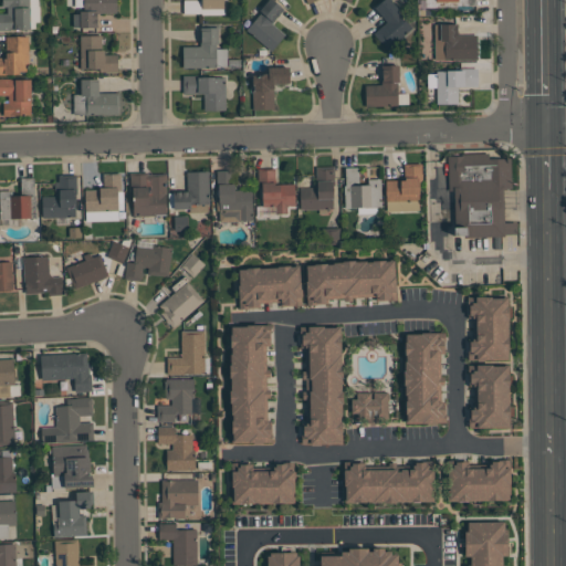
[(30,0),(30,29),(10,29),(10,30),(0,30),(0,13),(7,13),(7,7),(1,7),(1,0),(30,0)]
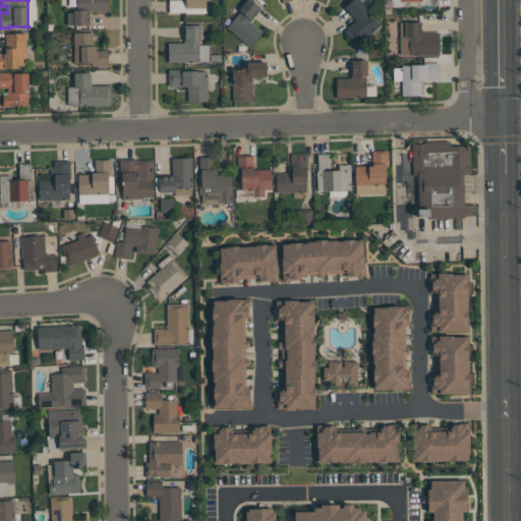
[(76,0),(107,0),(107,11),(89,12),(89,16),(90,16),(90,18),(89,18),(89,22),(90,21),(90,25),(73,25),(73,24),(67,24),(67,12),(73,12),(73,10),(77,10),(76,0)]
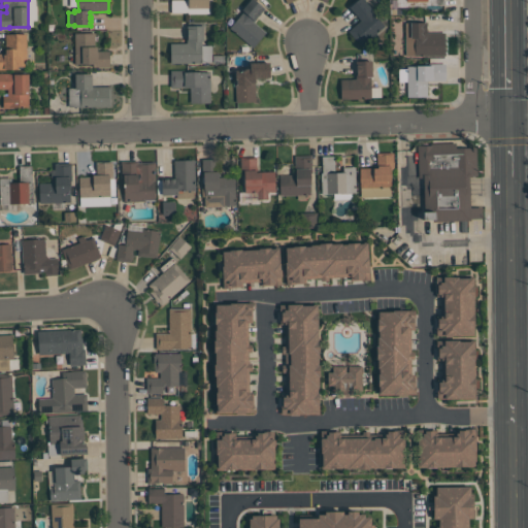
[(208,0),(208,4),(209,4),(209,13),(188,13),(188,12),(171,12),(171,0),(208,0)]
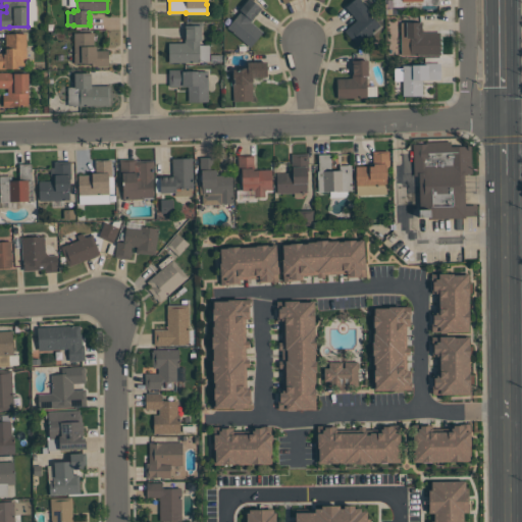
[(251,0),(262,9),(251,21),(263,32),(250,47),(226,28),(241,11),(239,10),(247,0),(251,0)]
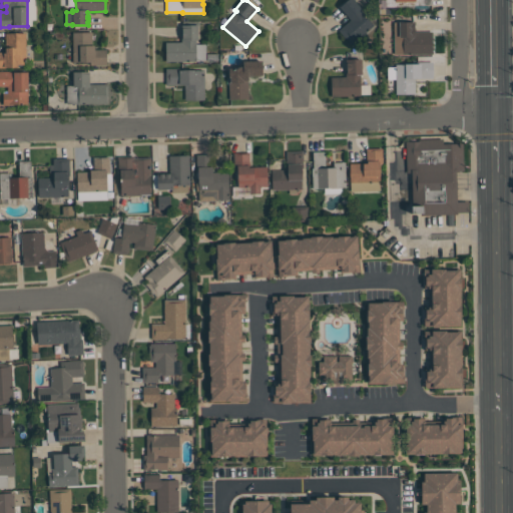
[(339,7),(347,0),(353,0),(362,9),(360,10),(374,25),(352,45),(338,30),(350,19),(339,7)]
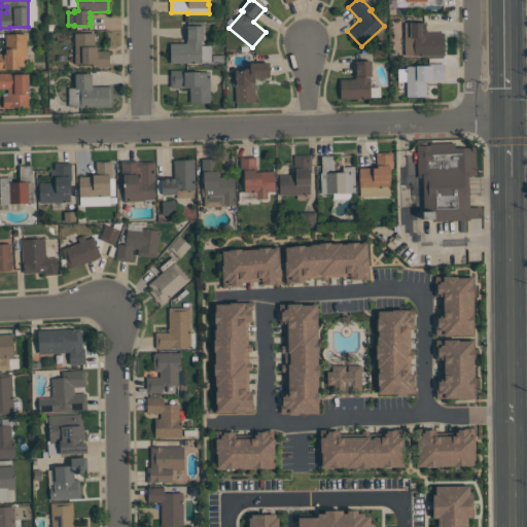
[(444,56),(414,57),(414,56),(405,56),(405,23),(425,23),(426,33),(444,32),(444,56)]
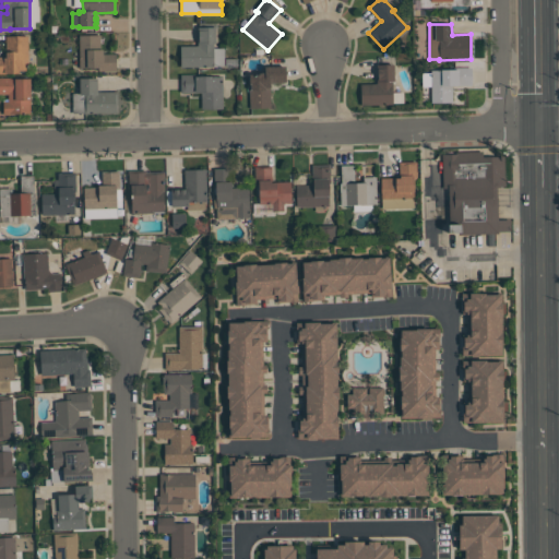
[(180,67),(180,46),(198,46),(198,39),(199,39),(199,32),(198,32),(198,26),(215,26),(215,44),(213,44),(213,67),(180,67)]
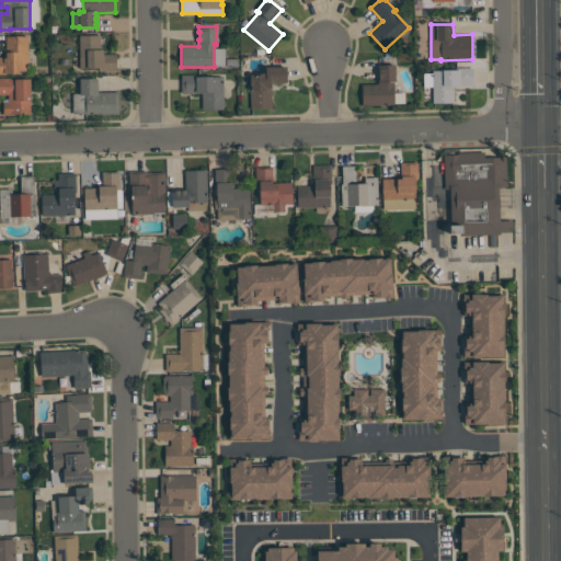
[(116,54),(116,71),(99,71),(99,68),(79,68),(79,35),(101,35),(101,49),(103,49),(103,54),(116,54)]
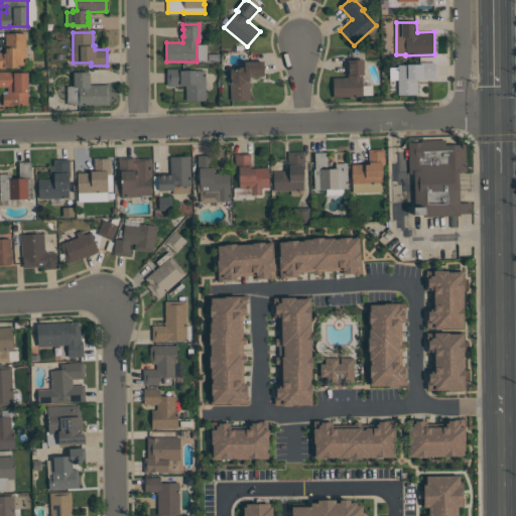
[(25,65),(17,65),(17,67),(5,67),(5,68),(0,68),(0,52),(5,52),(5,33),(25,33),(25,65)]
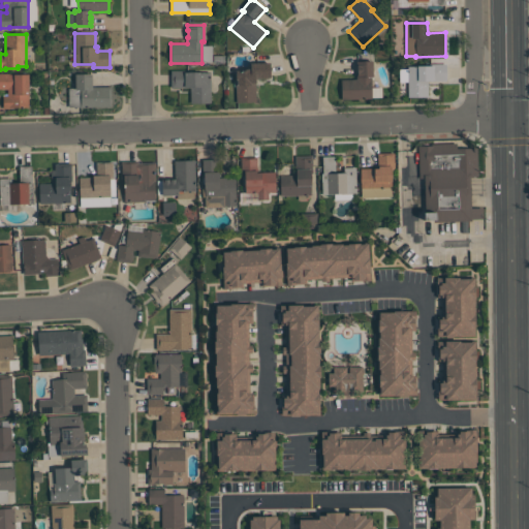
[(373,76),(371,76),(372,98),(341,99),(341,80),(356,80),(356,73),(356,64),(355,64),(355,61),(373,61),(373,76)]
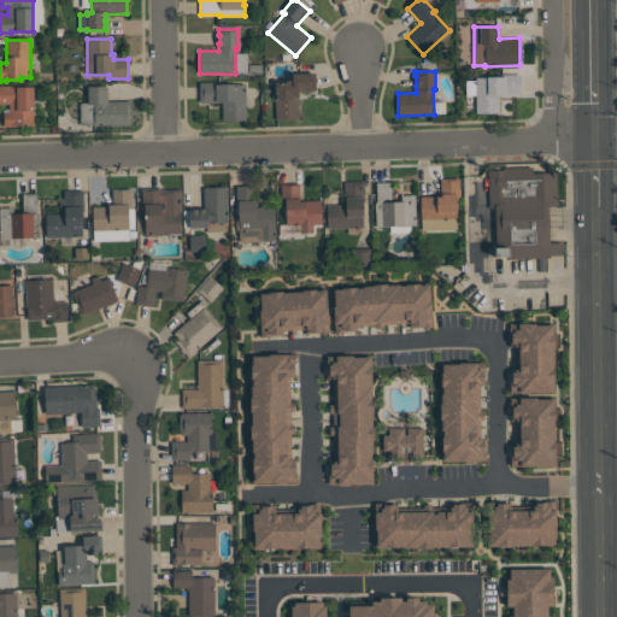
[(316,90),(299,90),(299,97),(298,97),(298,118),(275,118),(275,99),(276,99),(276,93),(275,93),(275,82),(285,82),(285,81),(292,81),(292,72),(316,72),(316,90)]
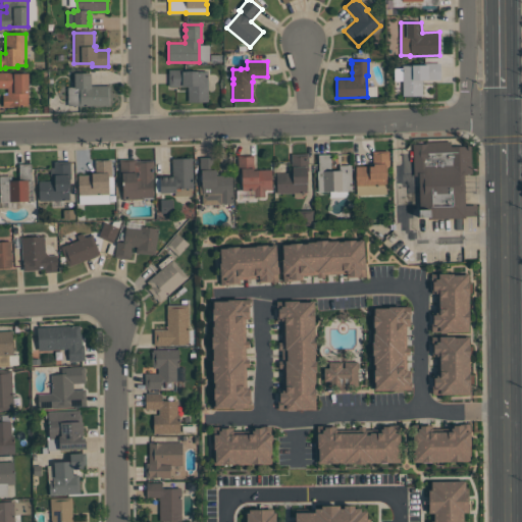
[(422,80),(422,95),(403,95),(402,63),(439,63),(440,80),(422,80)]
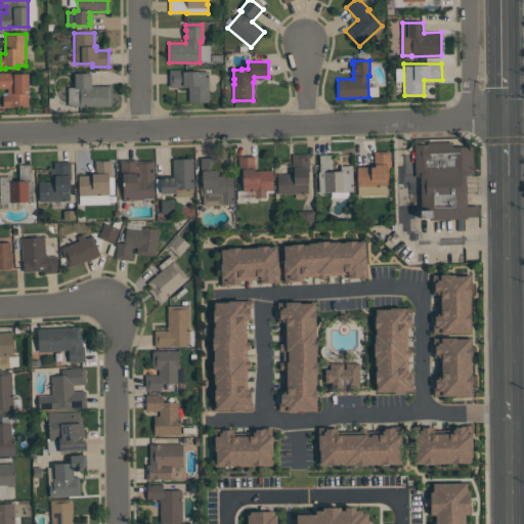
[(209,71),(209,102),(188,102),(188,86),(169,86),(169,70),(182,70),(182,71),(209,71)]
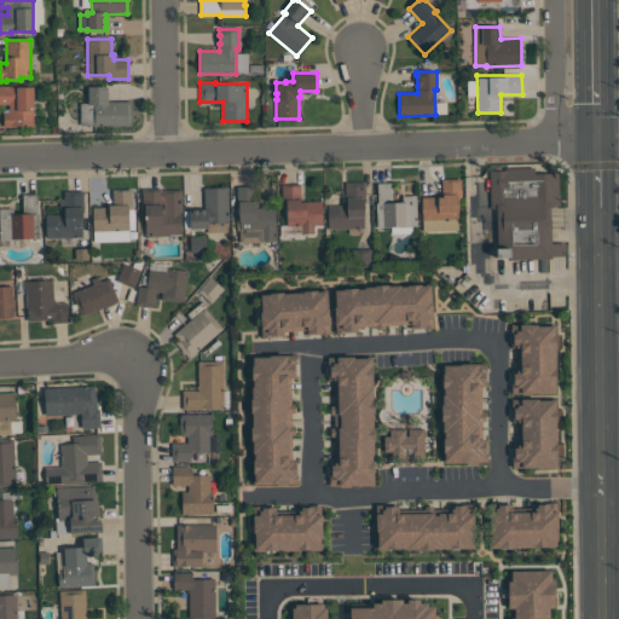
[(34,87),(34,126),(11,126),(11,127),(4,127),(4,113),(9,113),(9,104),(0,104),(0,86),(12,86),(12,87),(34,87)]
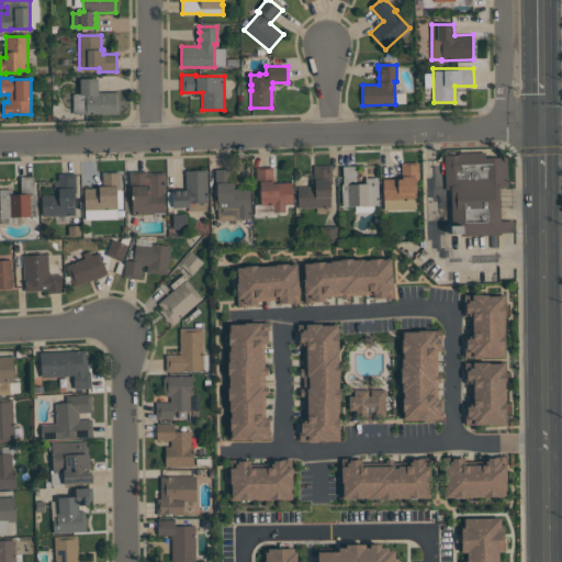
[(117,114),(72,114),(72,93),(80,93),(80,78),(98,78),(98,92),(117,92),(117,114)]
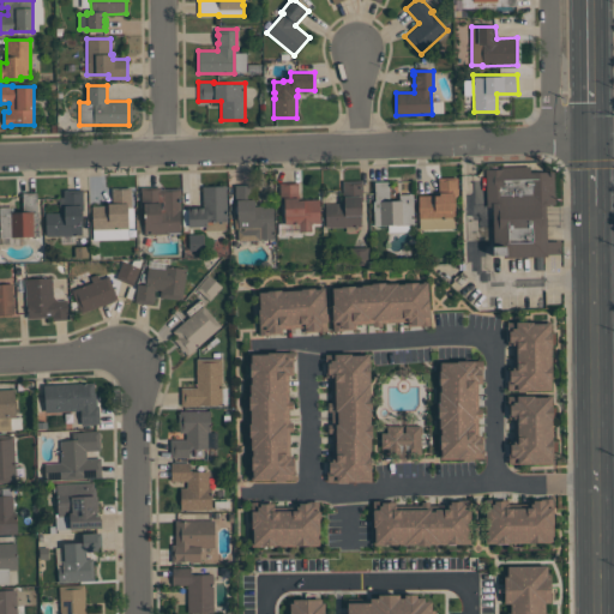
[(487,169),(488,206),(494,205),(494,223),(495,247),(493,247),(493,256),(505,256),(505,258),(549,257),(548,254),(561,254),(561,240),(548,241),(548,223),(547,205),(557,205),(557,172),(547,172),(539,162),(488,164),(487,169)]
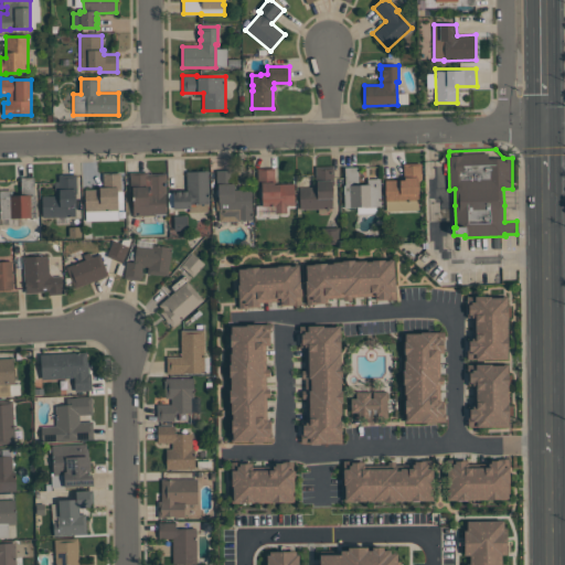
[(385,210),(384,180),(403,179),(403,163),(420,163),(420,182),(417,182),(418,209),(385,210)]
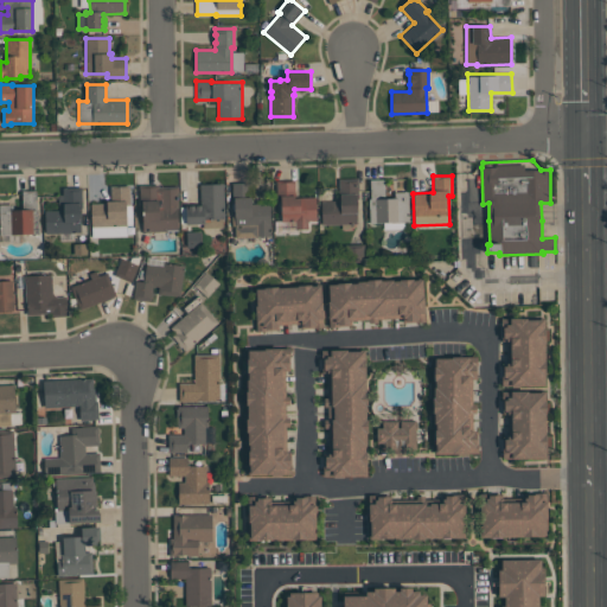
[(357,224),(321,224),(321,202),(339,202),(338,178),(358,178),(358,198),(357,198),(357,224)]
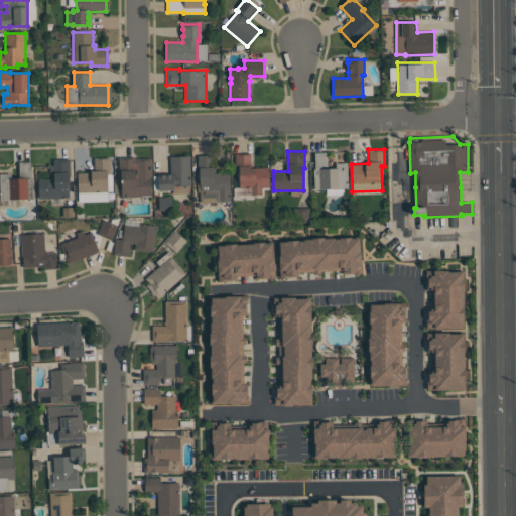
[(313,189),(313,168),(314,168),(314,152),(327,152),(327,168),(335,168),(335,163),(347,163),(348,188),(333,189),(333,188),(325,188),(325,189),(313,189)]
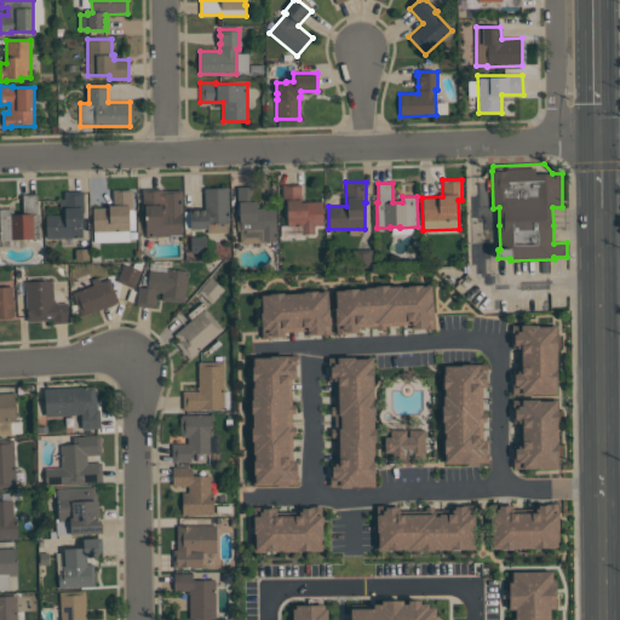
[(300,184),(302,201),(322,201),(323,225),(315,225),(315,234),(302,234),(302,227),(287,227),(287,206),(282,206),(282,185),(300,184)]
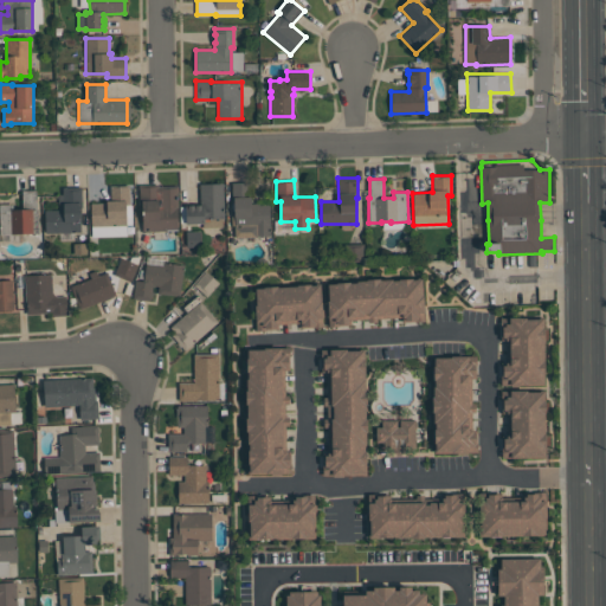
[(270,236),(257,236),(257,225),(232,225),(231,217),(233,217),(233,204),(232,204),(231,182),(250,182),(251,204),(269,204),(270,236)]
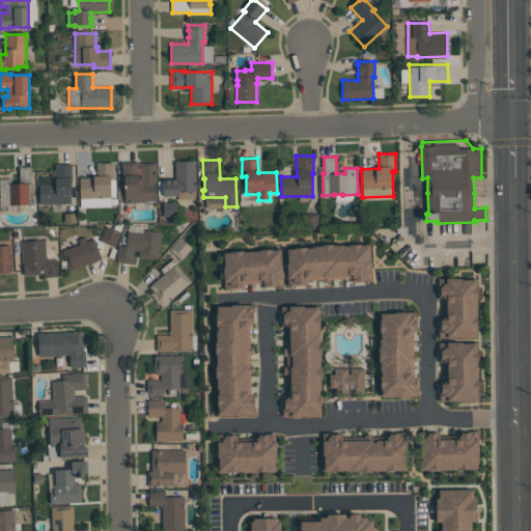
[(195,161),(196,191),(178,192),(178,196),(163,196),(162,179),(175,179),(175,161),(195,161)]
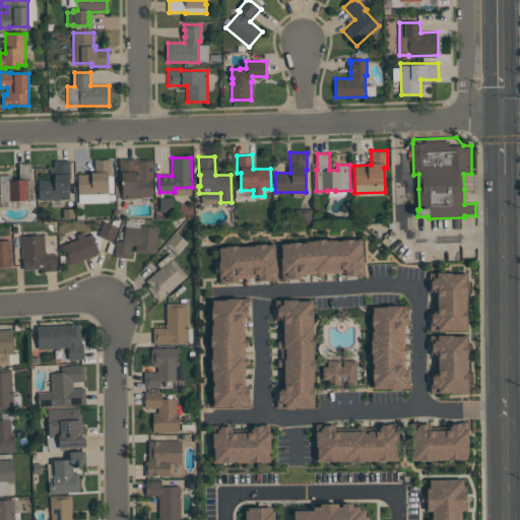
[(94,159),(111,158),(111,176),(108,176),(108,193),(109,193),(109,202),(78,203),(78,174),(91,174),(91,172),(94,172),(94,159)]
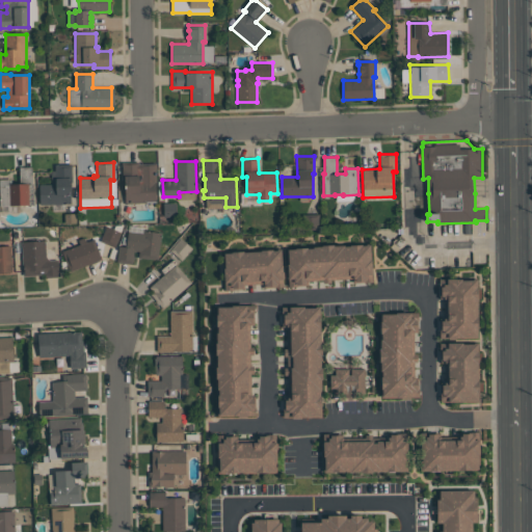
[(156,201),(145,202),(145,203),(125,203),(125,180),(123,180),(123,165),(122,165),(122,162),(139,162),(139,163),(156,163),(157,182),(155,182),(156,201)]
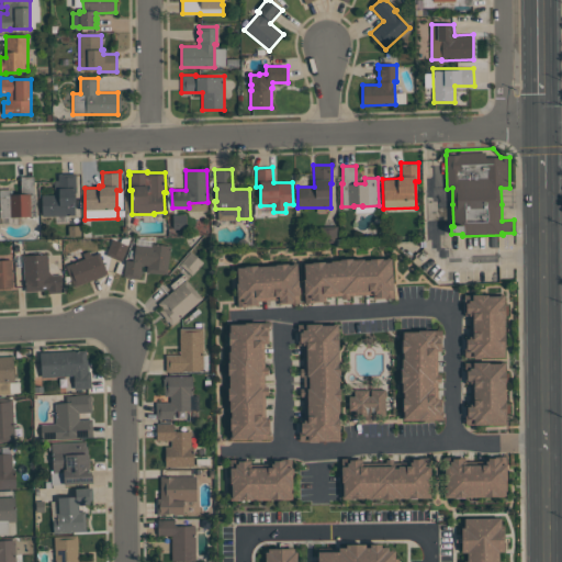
[(42,194),(54,194),(54,181),(58,181),(57,173),(76,173),(76,192),(75,192),(75,215),(42,215),(42,194)]
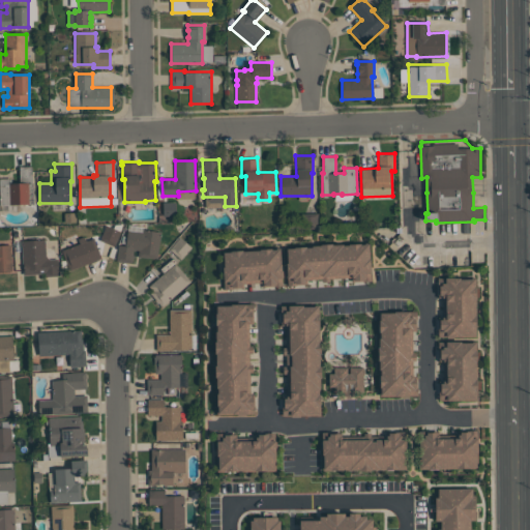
[(31,166),(32,182),(33,182),(34,204),(0,204),(0,178),(10,178),(11,183),(19,183),(19,166),(31,166)]
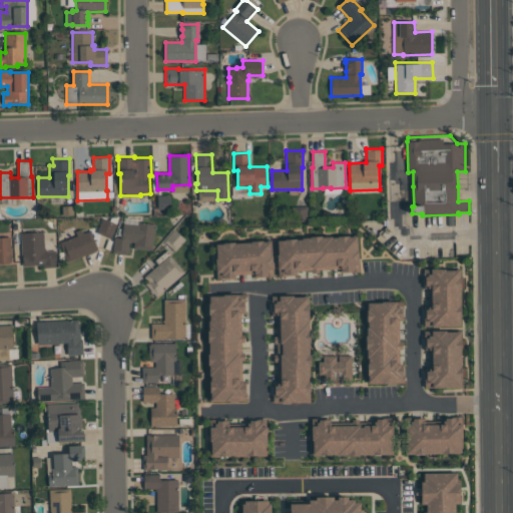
[(157,195),(169,195),(170,208),(157,209),(157,195)]
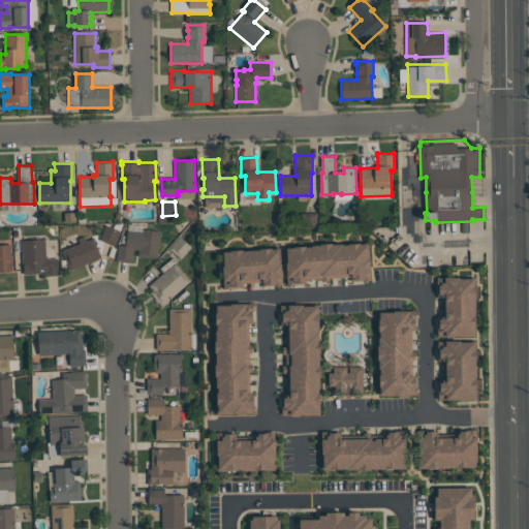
[(114,246),(99,240),(105,224),(120,230),(114,246)]
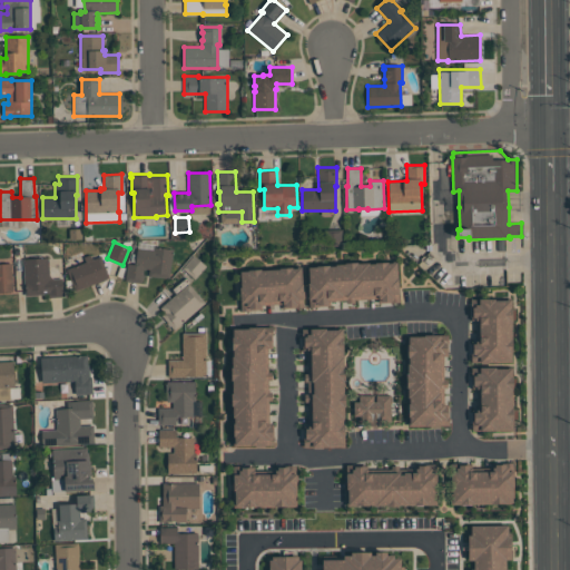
[(173,249),(169,278),(148,275),(149,269),(144,268),(141,283),(125,281),(127,264),(135,265),(137,248),(153,249),(154,246),(173,249)]
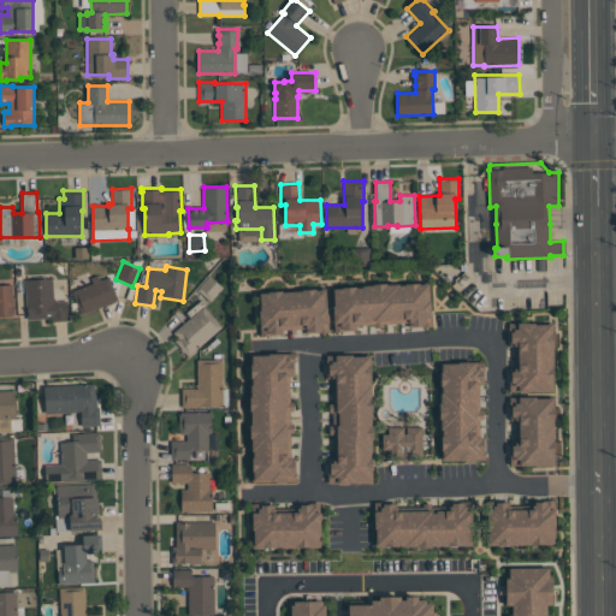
[(71,291),(93,283),(90,278),(98,276),(99,280),(108,277),(117,300),(114,301),(116,302),(81,315),(71,291)]
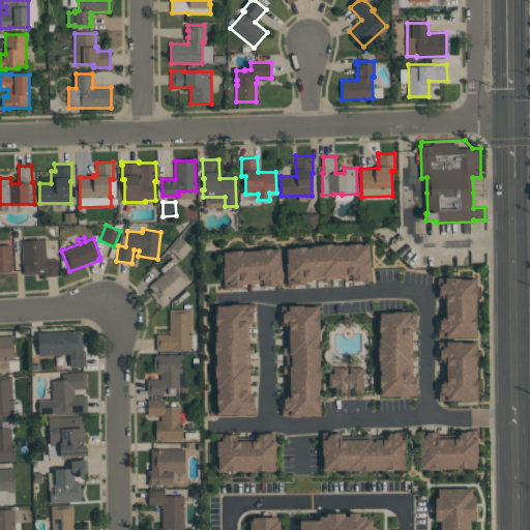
[(192,247),(181,260),(169,249),(179,237),(192,247)]
